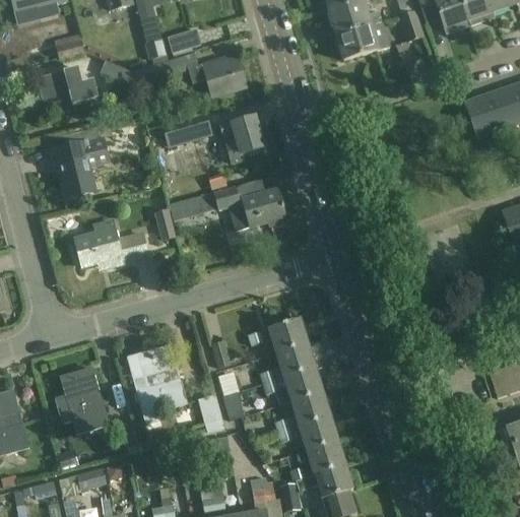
[(12,0),(15,10),(18,22),(40,16),(37,4),(54,0),(55,3),(67,0),(12,0)]
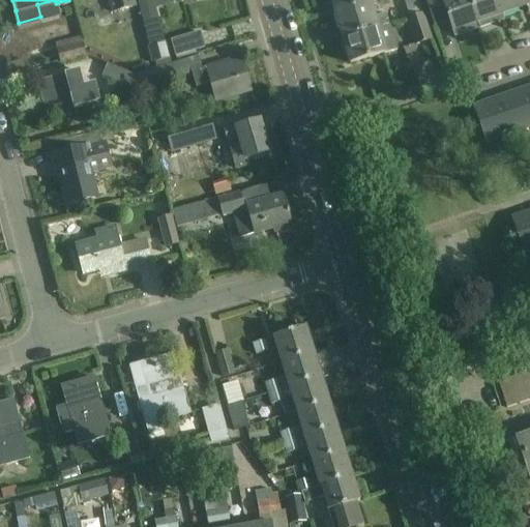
[(135,2),(135,0),(109,0),(111,8),(135,2)]
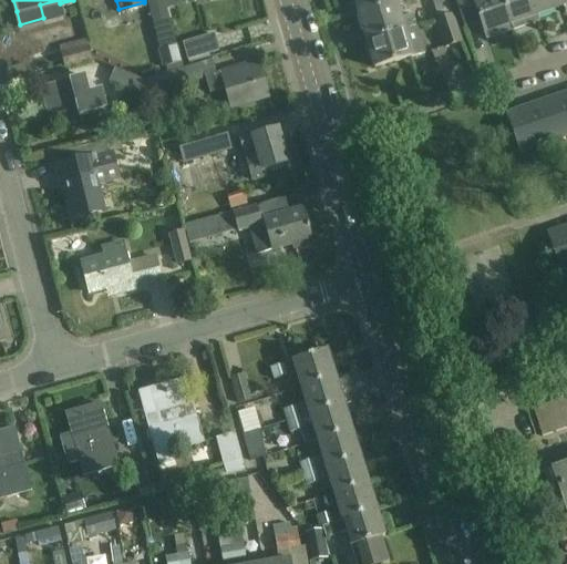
[(168,17),(163,0),(147,0),(153,21),(168,17)]
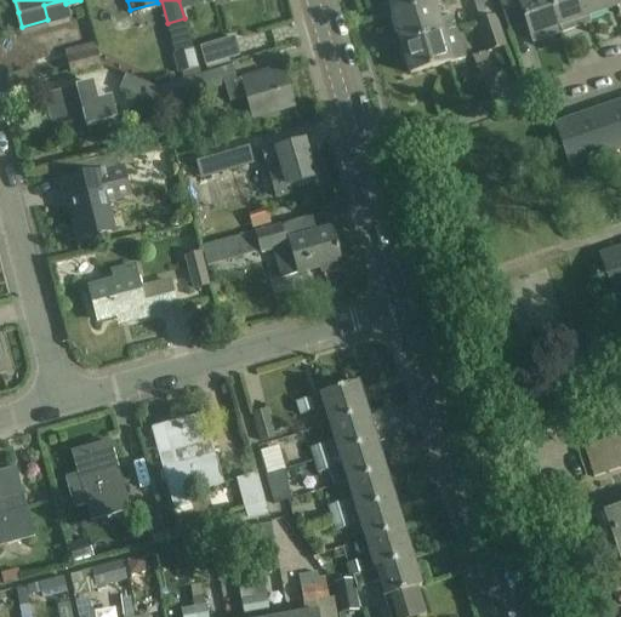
[(388,0),(392,12),(432,0),(388,0)]
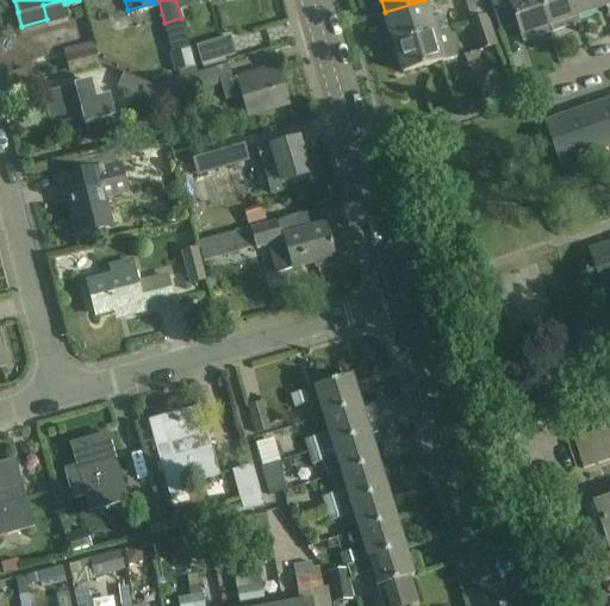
[(385,12),(393,39),(433,27),(447,24),(443,12),(429,16),(424,0),(385,12)]
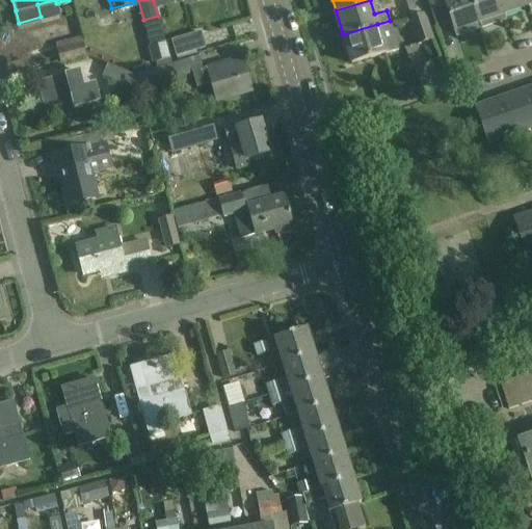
[(405,0),(410,14),(423,9),(419,0),(405,0)]
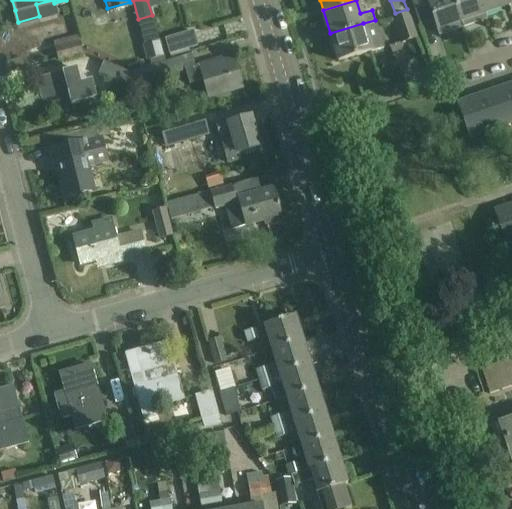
[(432,16),(438,33),(454,28),(452,22),(461,19),(454,0),(411,0),(418,21),(432,16)]
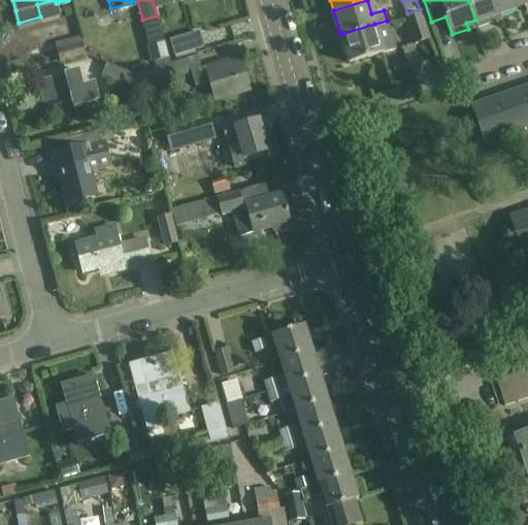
[(468,0),(475,20),(477,26),(493,21),(491,14),(499,11),(495,0),(468,0)]
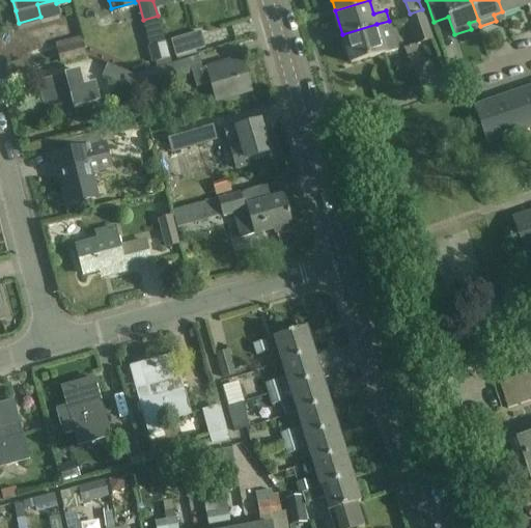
[(527,3),(526,0),(498,0),(502,11),(527,3)]
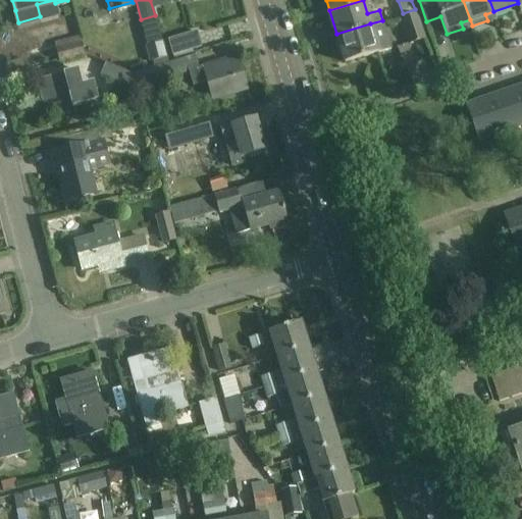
[(415,9),(403,13),(403,14),(401,15),(409,40),(423,35),(415,9)]
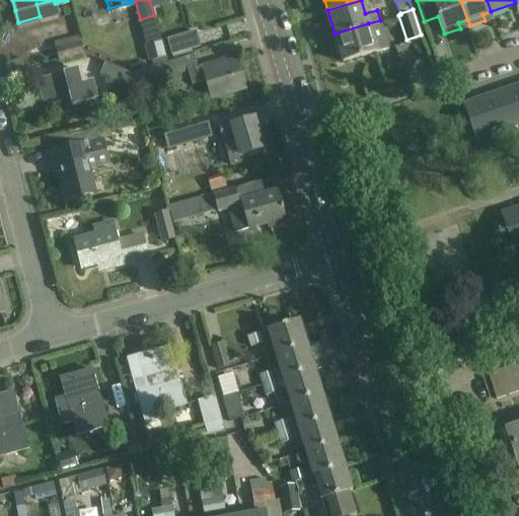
[(154,15),(140,19),(146,42),(159,38),(154,15)]
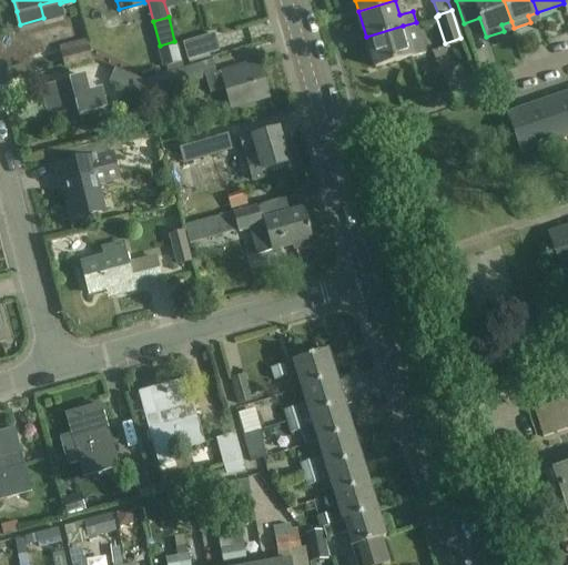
[(418,21),(416,22),(403,26),(366,37),(374,64),(426,49),(418,21)]
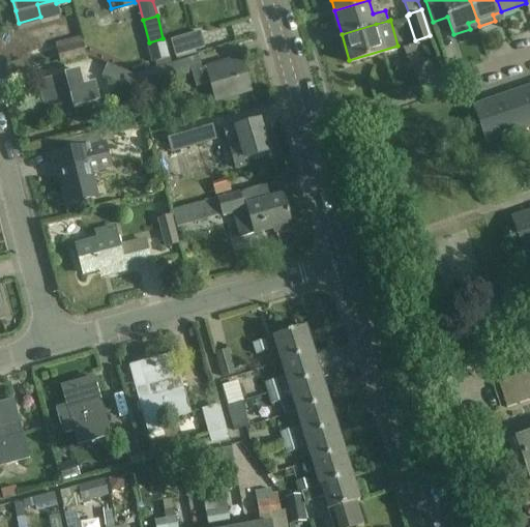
[(200,29),(172,37),(176,53),(204,45),(200,29)]
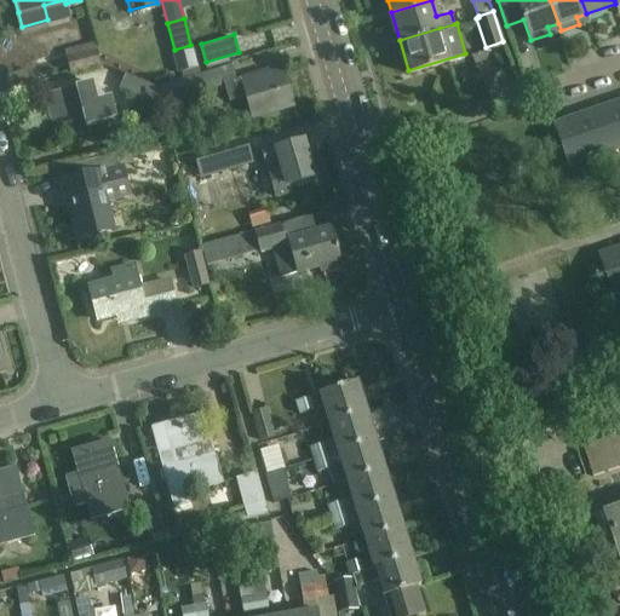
[(96,39),(86,41),(64,47),(70,72),(102,63),(96,39)]
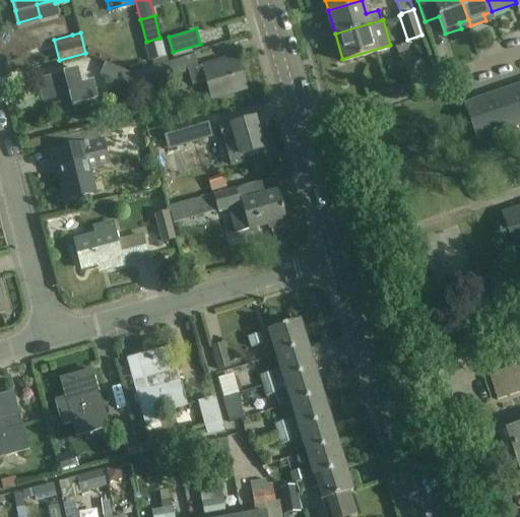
[(166,54),(161,38),(159,38),(146,42),(144,42),(149,59),(166,54)]
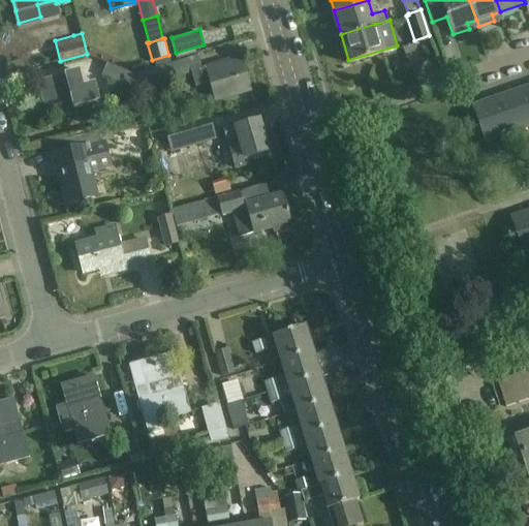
[(195,84),(210,80),(215,97),(250,87),(241,57),(224,62),(223,59),(201,65),(197,53),(135,71),(139,86),(191,70),(195,84)]
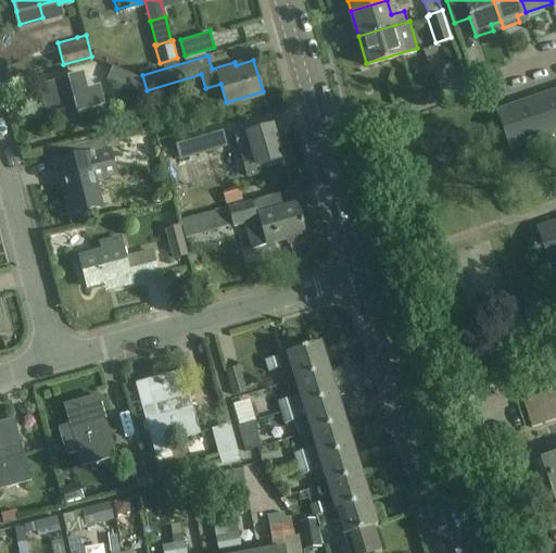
[(146,92),(141,76),(112,64),(106,77),(146,92)]
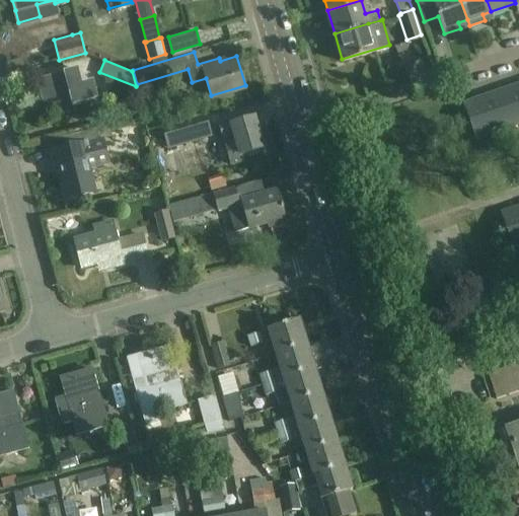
[(97,97),(93,84),(83,86),(78,66),(36,77),(44,105),(71,98),(72,103),(97,97)]
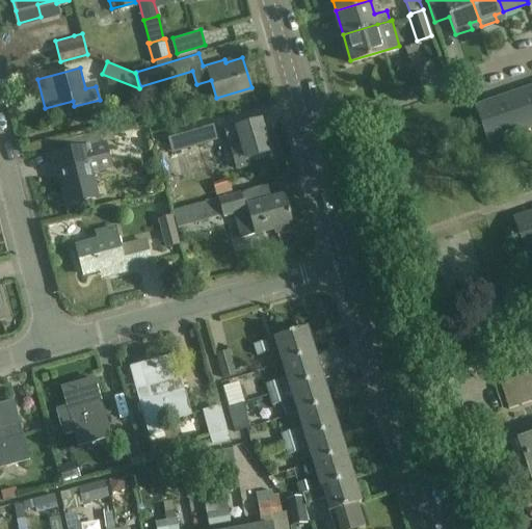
[(531,123),(531,91),(530,85),(503,95),(514,129),(531,123)]
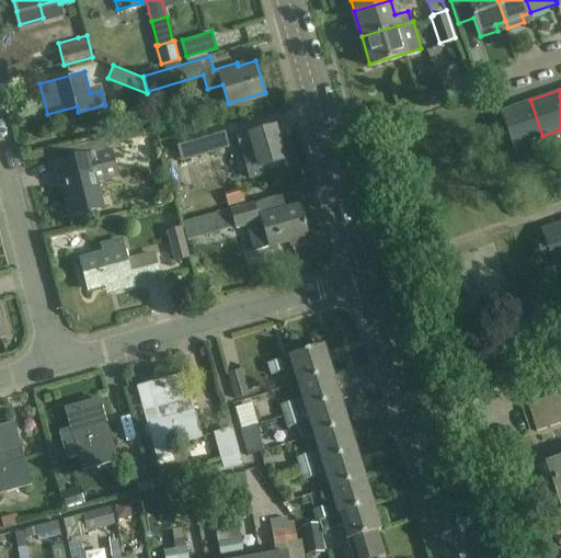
[(542,136),(530,100),(502,110),(514,146),(542,136)]
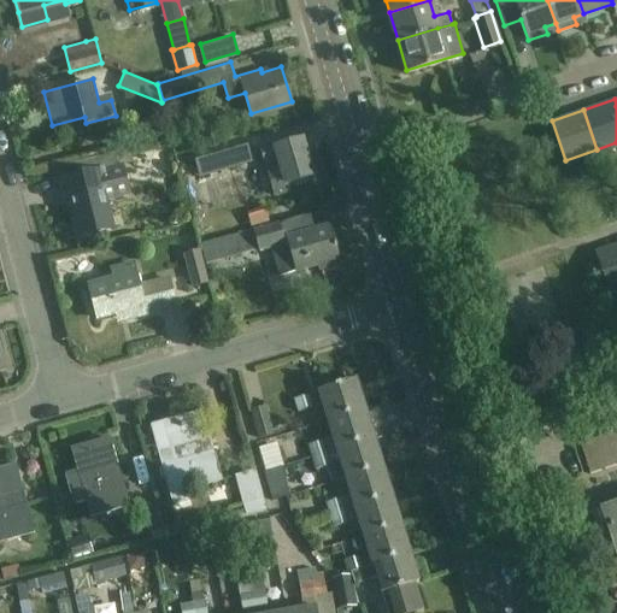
[(200,175),(252,159),(245,135),(193,151),(200,175)]
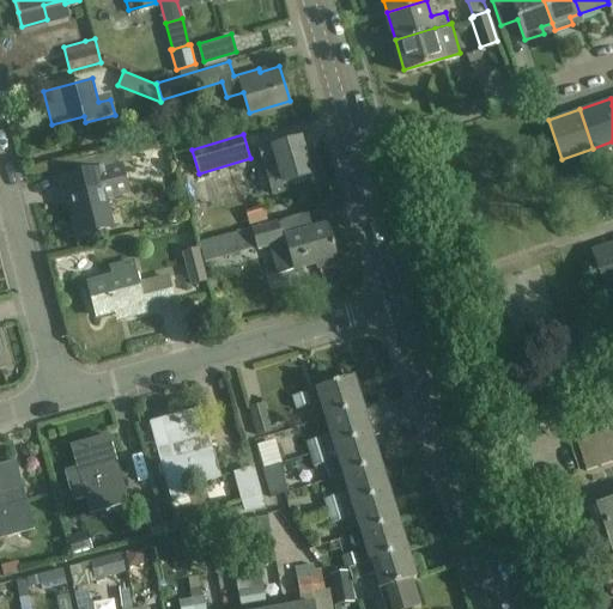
[(310,171),(299,135),(290,139),(290,135),(260,144),(263,158),(275,154),(279,164),(266,168),(273,189),(286,186),(284,180),(310,171)]
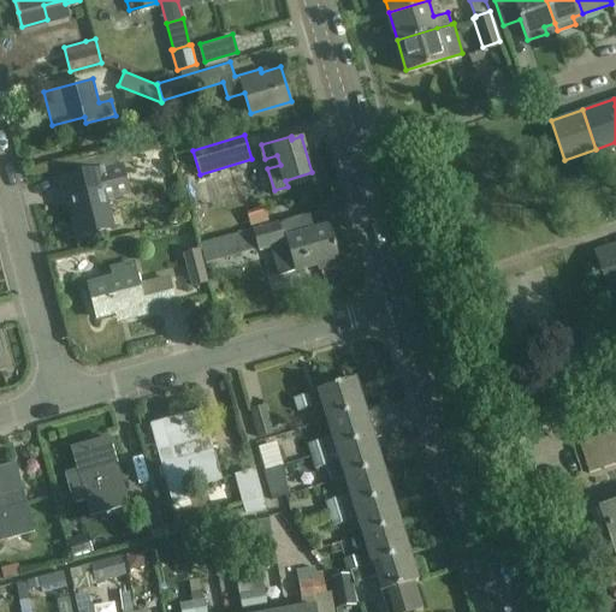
[(75,159),(78,173),(61,177),(65,192),(71,191),(81,233),(111,226),(105,200),(131,194),(124,161),(132,160),(129,147),(75,159)]
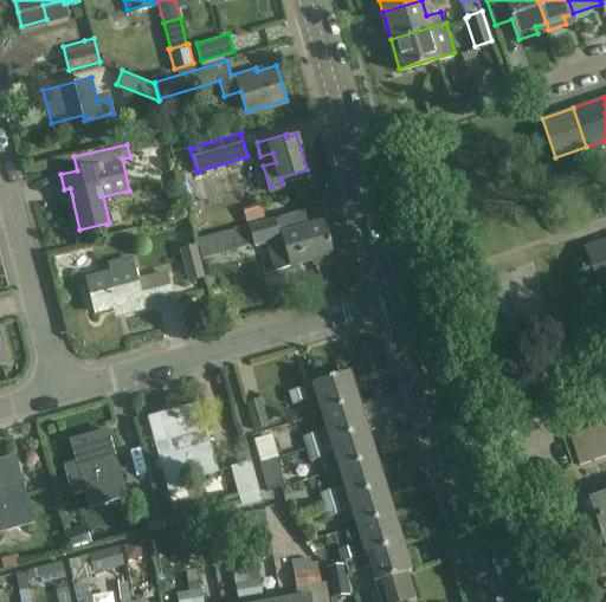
[(265,241),(279,238),(278,233),(279,232),(275,215),(249,222),(255,245),(265,241)]
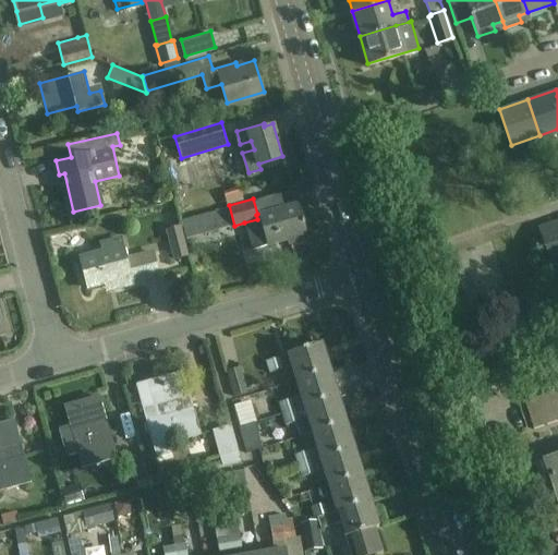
[(287,237),(288,242),(306,237),(298,203),(257,214),(256,215),(257,219),(244,222),(251,246),(287,237)]
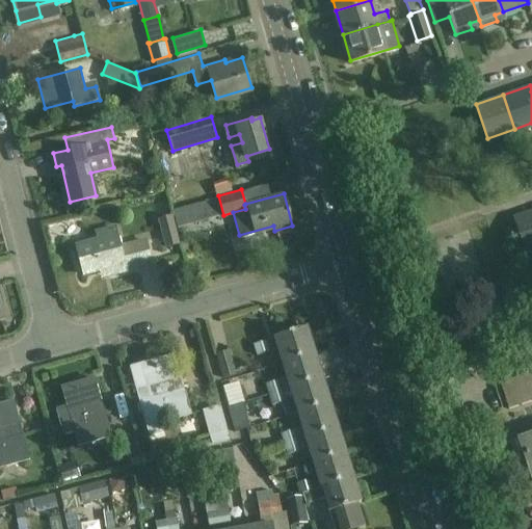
[(531,248),(531,209),(513,216),(526,252),(531,248)]
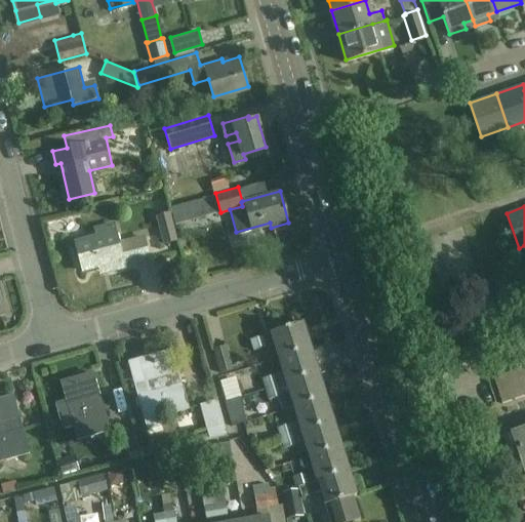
[(82,269),(98,265),(101,271),(151,257),(146,235),(118,241),(113,223),(95,227),(97,235),(75,240),(77,248),(75,249),(74,251),(76,259),(78,262),(80,261),(82,269)]
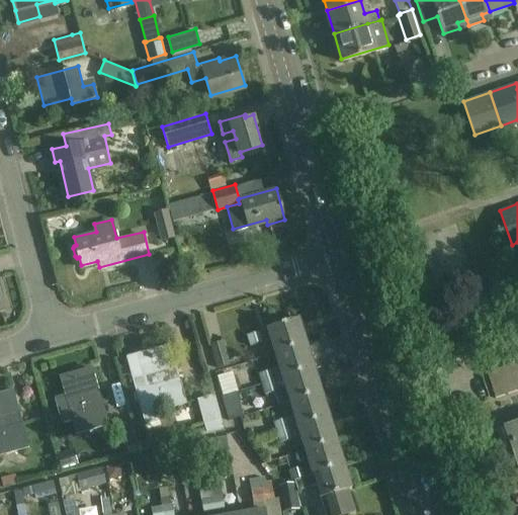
[(157,226),(161,240),(174,237),(171,223),(157,226)]
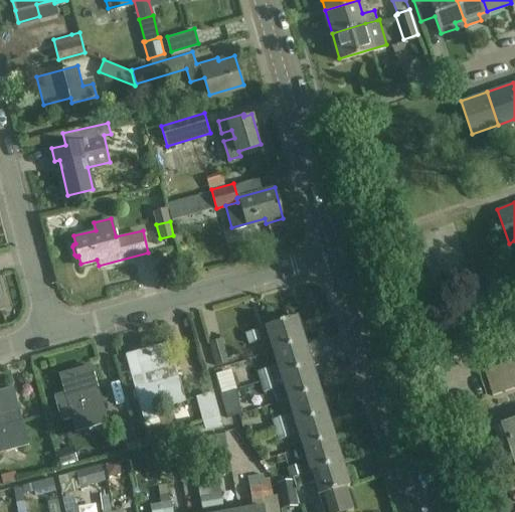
[(265,324),(273,349),(304,339),(296,315),(265,324)]
